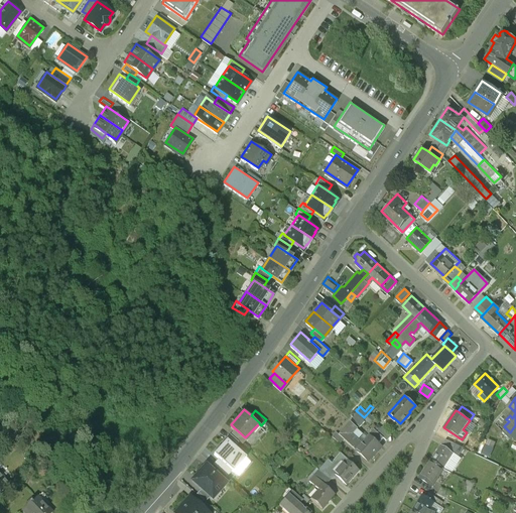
[(365,419),(356,411),(351,417),(360,424),(365,419)]
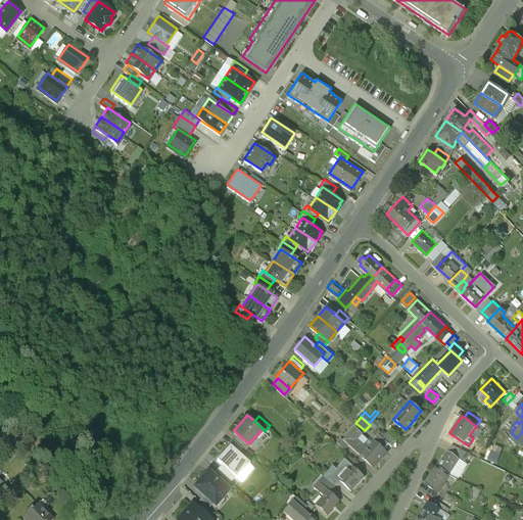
[(375,418),(370,424),(375,428),(380,422),(375,418)]
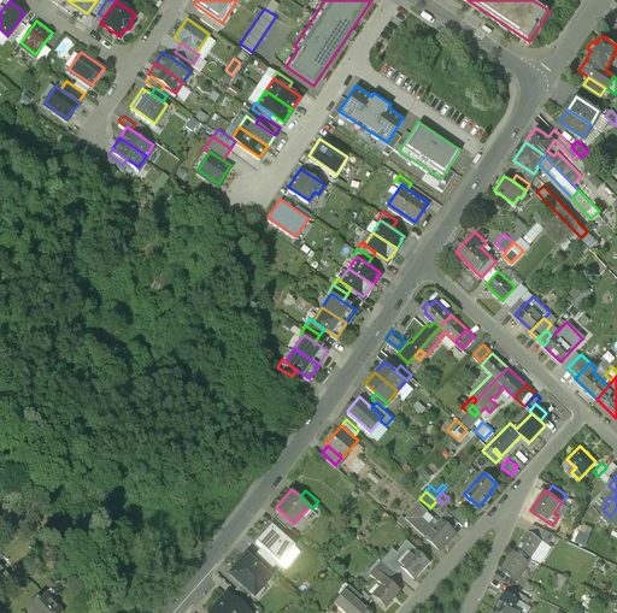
[(441,518),(439,519),(418,501),(405,517),(411,522),(440,548),(456,531),(441,518)]
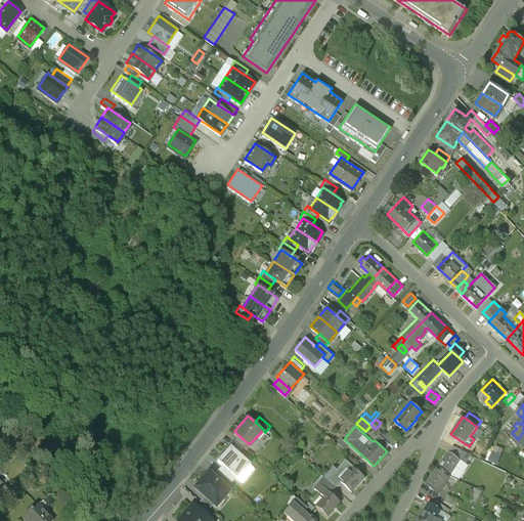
[(396,439),(387,431),(383,436),(389,442),(392,445),(396,439)]
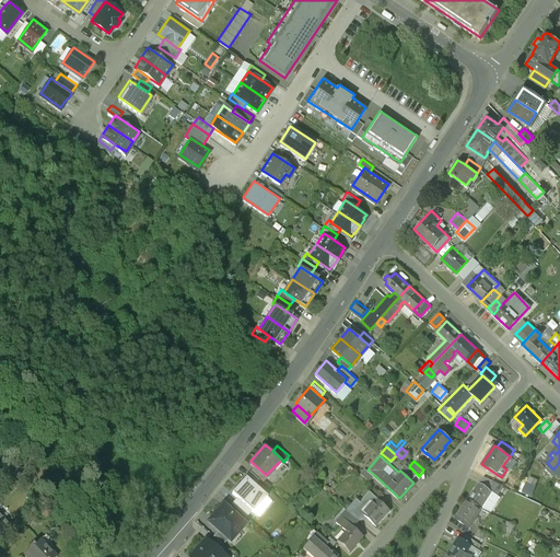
[(266,475),(254,464),(249,468),(249,470),(259,478),(261,480),(266,475)]
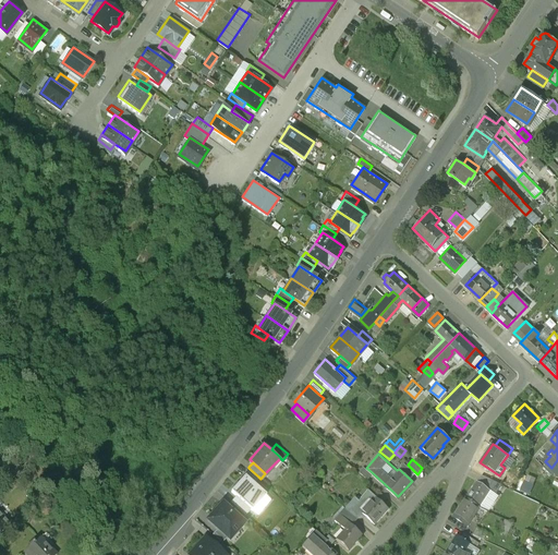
[(408,465),(403,462),(400,467),(410,477),(414,471),(408,465)]
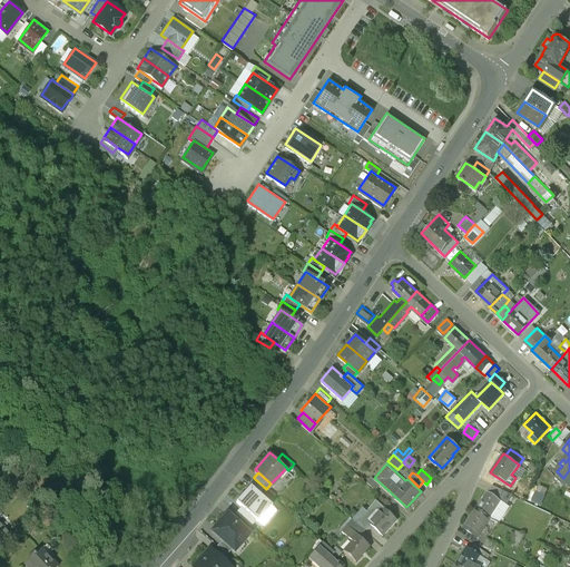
[(374,478),(371,475),(366,480),(375,488),(380,482),(374,478)]
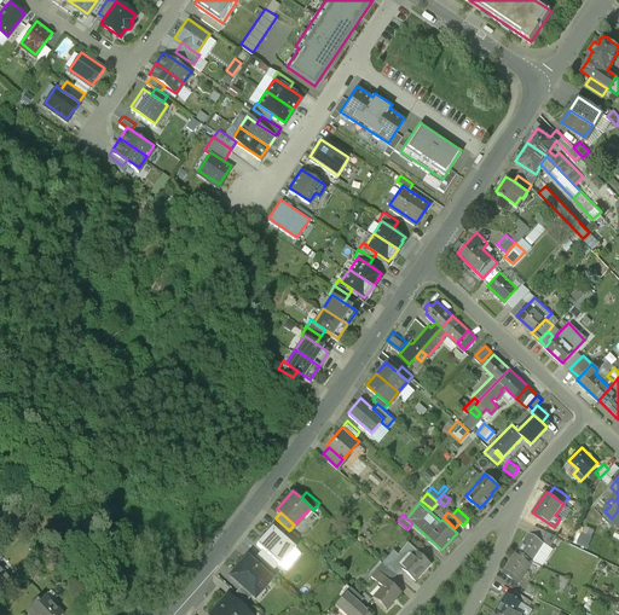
[(287,528),(276,518),(271,524),(272,524),(282,534),(287,528)]
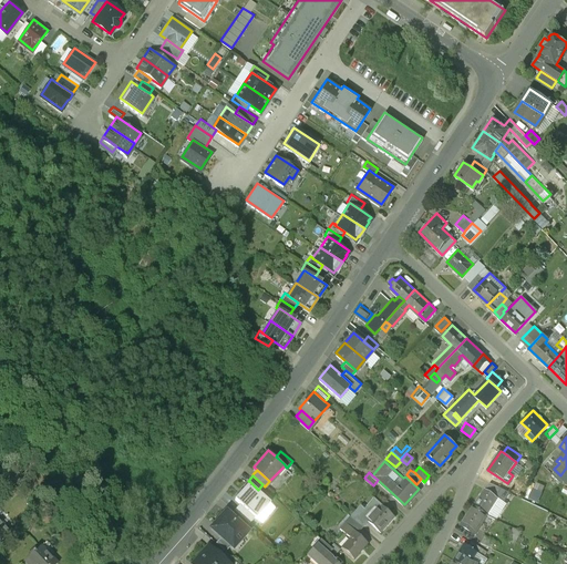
[(249,481),(235,496),(240,501),(255,514),(257,516),(270,501),(258,490),(249,481)]
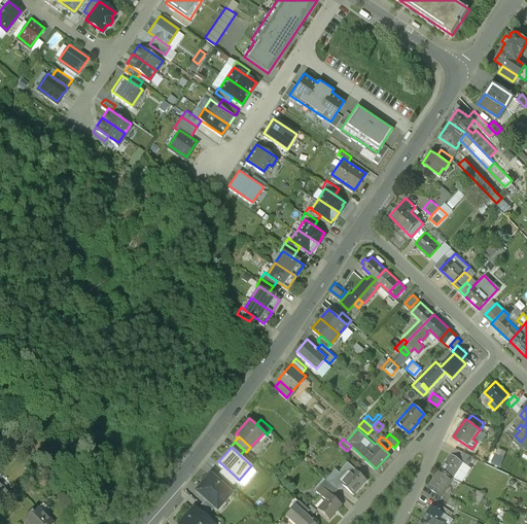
[(464,452),(455,448),(451,453),(460,459),(463,454),(462,453),(464,452)]
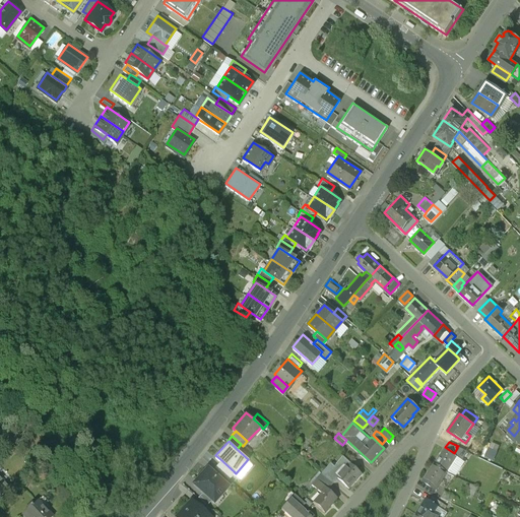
[(454,453),(445,447),(435,462),(446,470),(456,455),(454,453)]
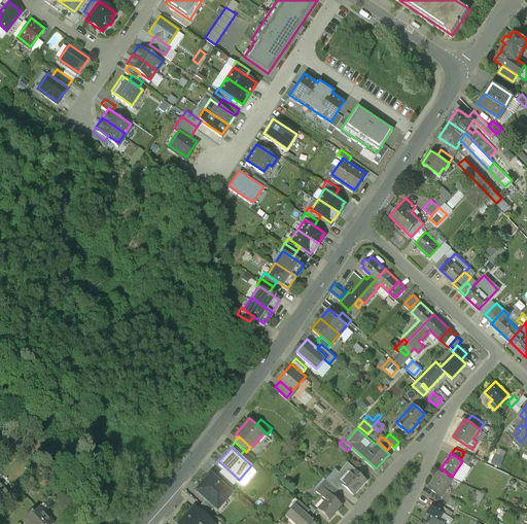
[(348,461),(339,470),(336,466),(325,478),(337,488),(342,482),(355,467),(348,461)]
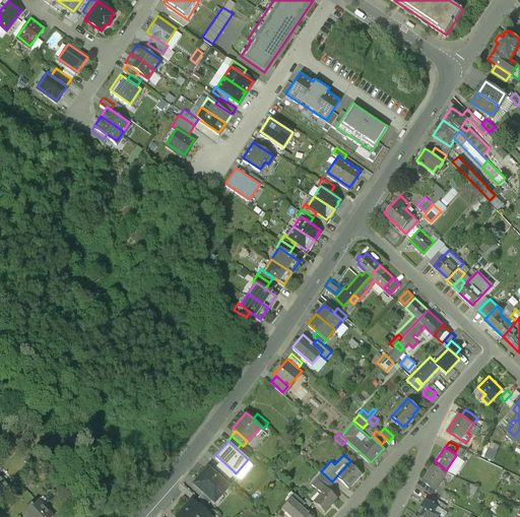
[(234,471),(220,459),(215,465),(229,477),(234,471)]
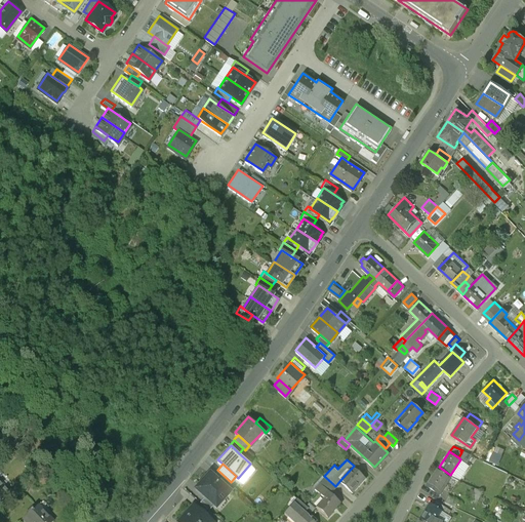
[(354,466),(340,480),(352,490),(365,476),(354,466)]
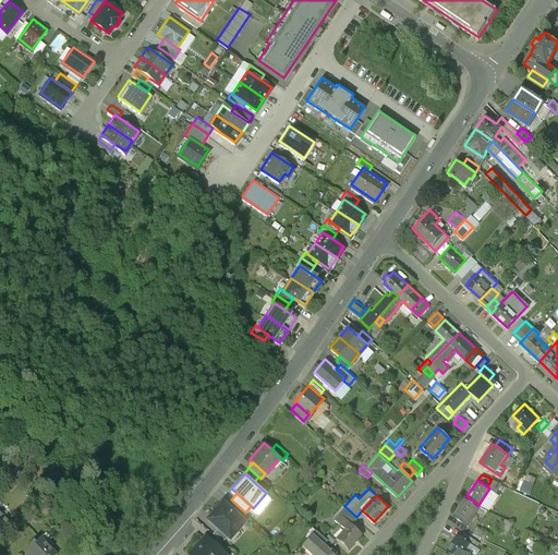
[(478,505),(466,496),(453,514),(466,522),(469,519),(472,514),(477,518),(485,507),(478,505)]
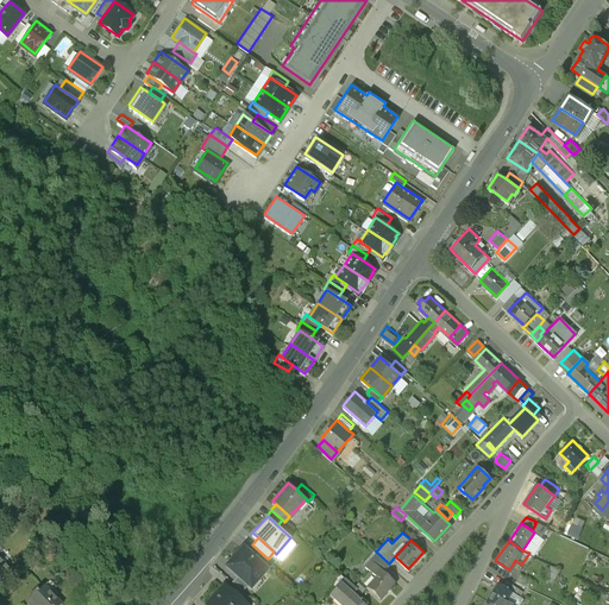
[(268,559),(252,544),(246,550),(263,565),(268,559)]
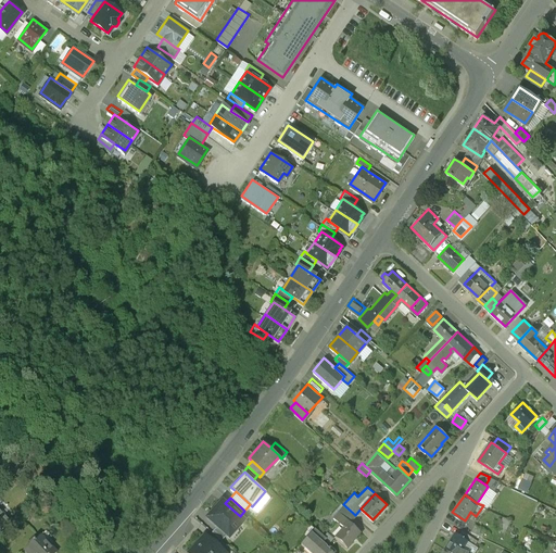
[(225,503),(222,500),(207,515),(217,524),(226,532),(234,526),(236,528),(243,519),(240,516),(225,503)]
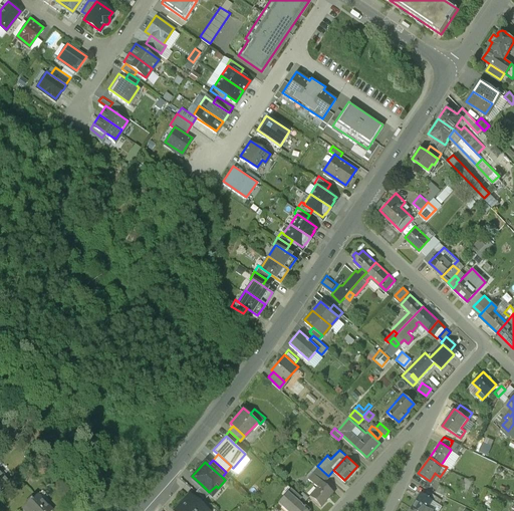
[(328,476),(317,466),(315,464),(306,474),(307,475),(307,476),(317,485),(322,479),(323,481),(328,476)]
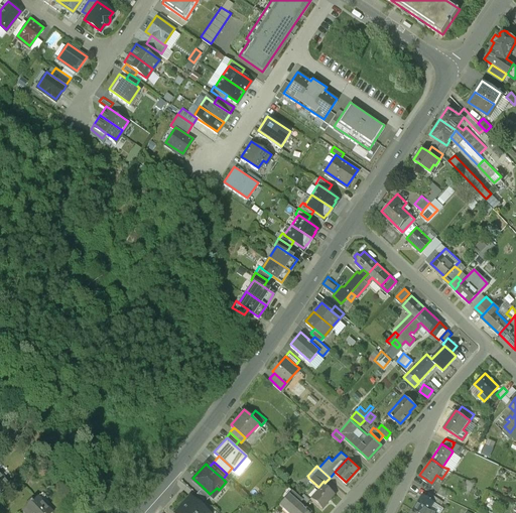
[(474,481),(467,478),(463,487),(470,490),(474,481)]
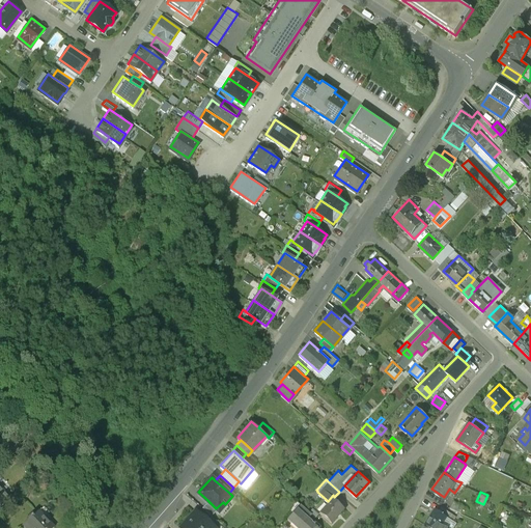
[(328,501),(319,509),(331,521),(344,506),(334,497),(333,495),(328,501)]
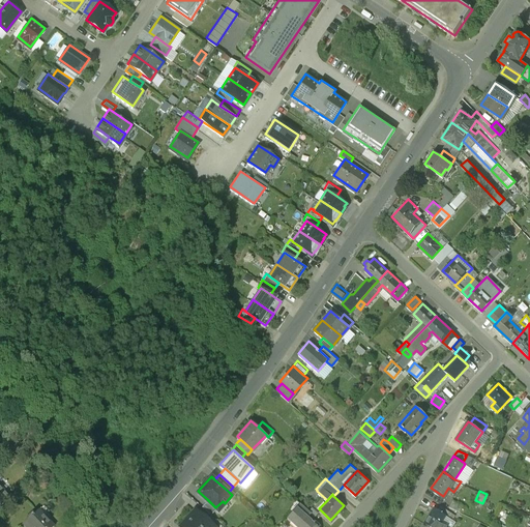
[(463,503),(451,498),(448,505),(459,510),(463,503)]
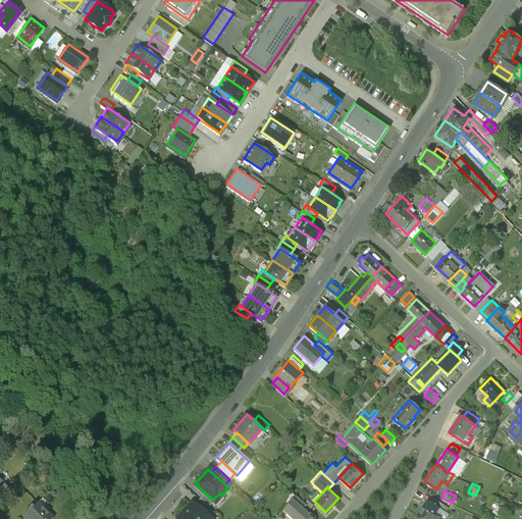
[(212,500),(204,491),(199,497),(208,505),(212,500)]
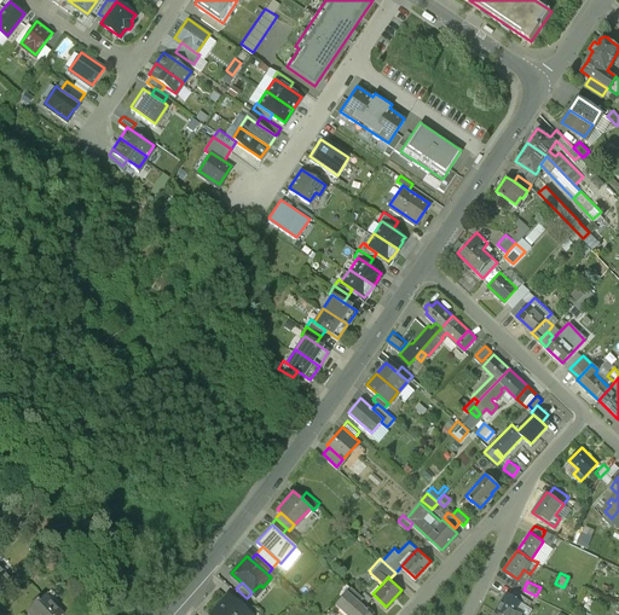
[(363,597),(351,586),(346,591),(358,602),(363,597)]
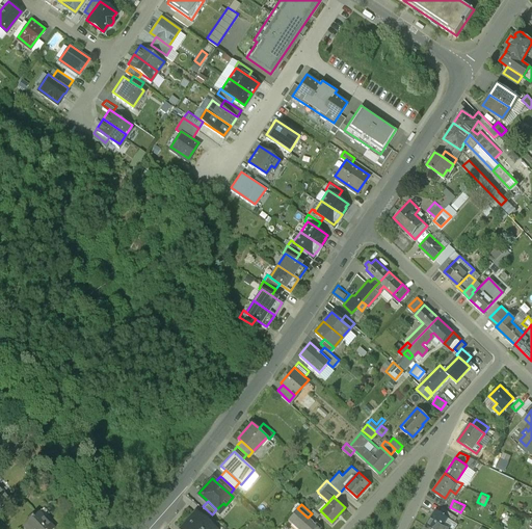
[(451,511),(442,505),(439,510),(447,517),(451,511)]
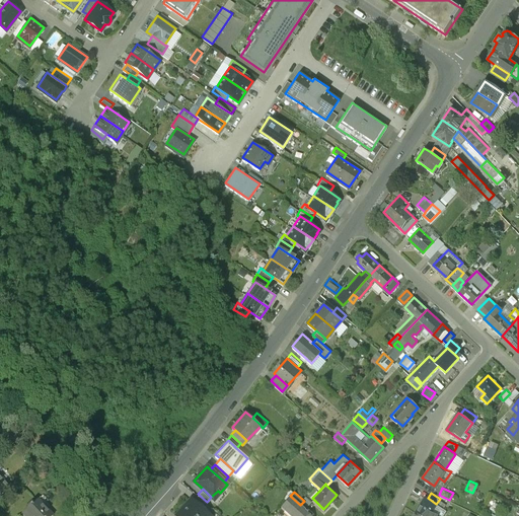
[(207,502),(198,494),(194,499),(208,512),(212,507),(207,502)]
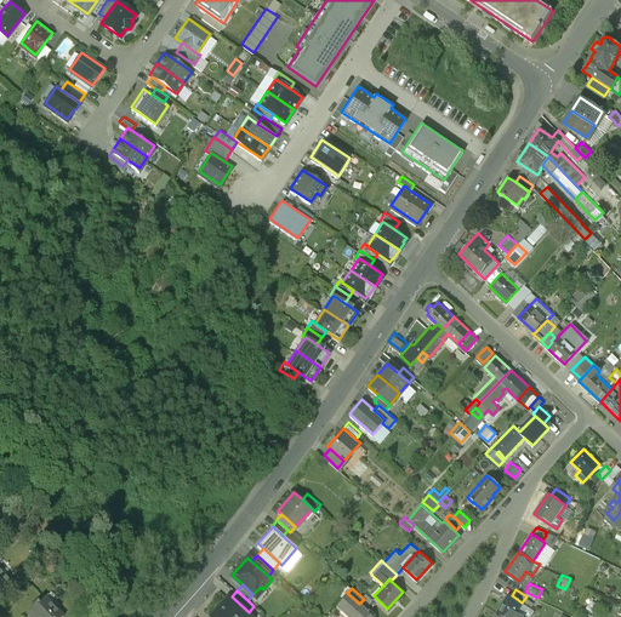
[(359,604),(347,593),(336,605),(349,616),(371,616),(363,610),(364,609),(359,604)]
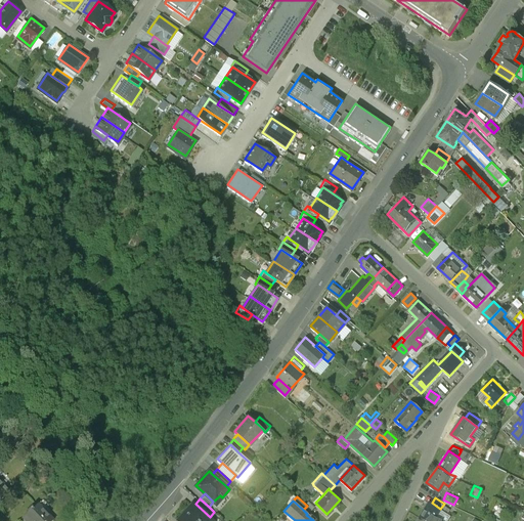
[(429,501),(419,516),(426,520),(432,520),(440,509),(432,503),(429,501)]
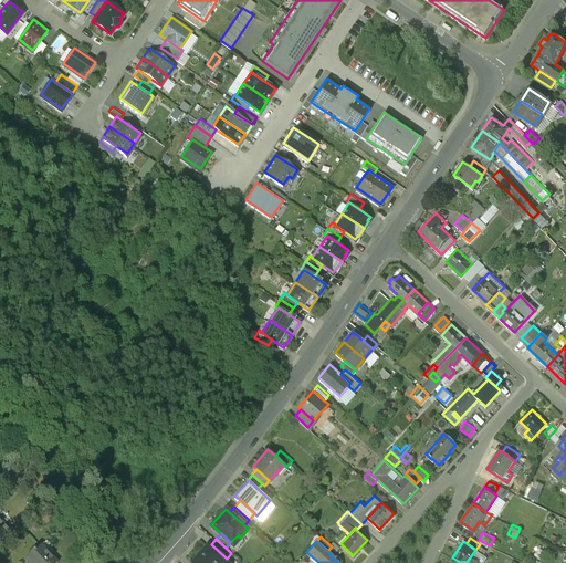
[(209,542),(192,560),(196,562),(228,562),(229,562),(230,562),(231,562),(227,559),(211,544),(209,542)]
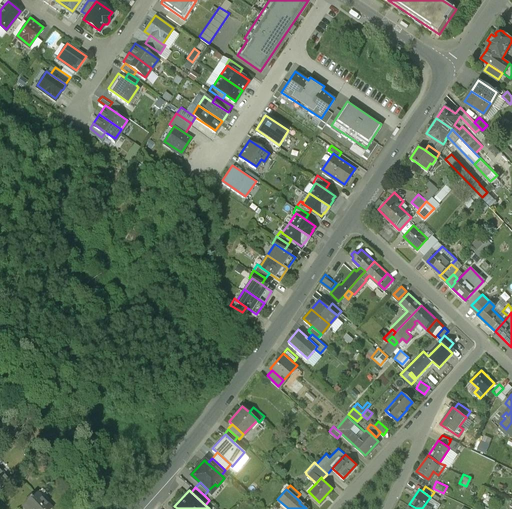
[(36,491),(30,496),(29,495),(23,502),(29,508),(47,508),(51,506),(36,491)]
